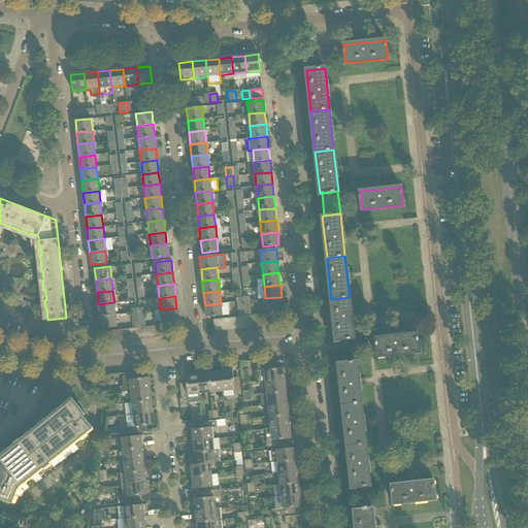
[(282,297),(265,298),(266,310),(283,309),(282,297)]
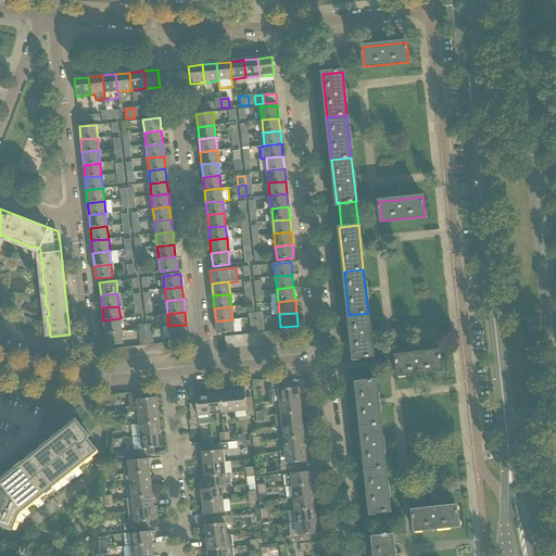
[(368,313),(349,315),(354,358),(373,356),(368,313)]
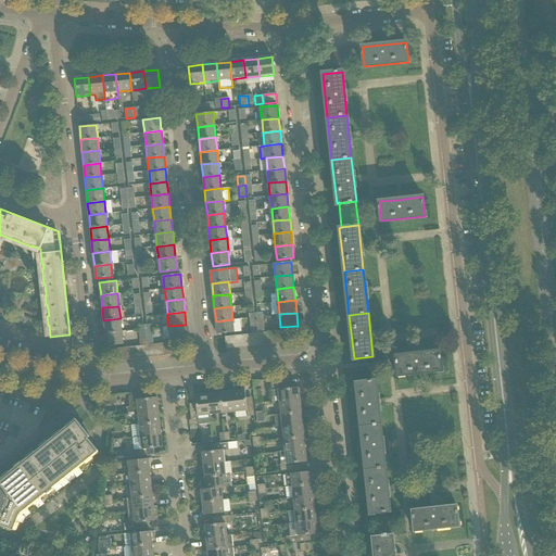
[(250,317),(249,317),(251,333),(257,332),(257,331),(256,323),(256,321),(256,317),(256,316),(252,317),(250,317)]
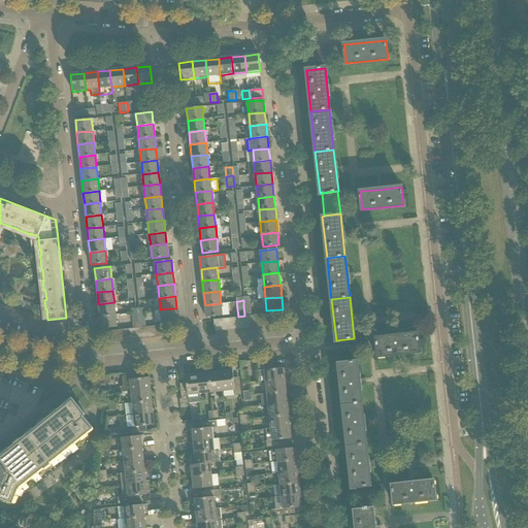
[(98,304),(99,317),(116,315),(114,302),(98,304)]
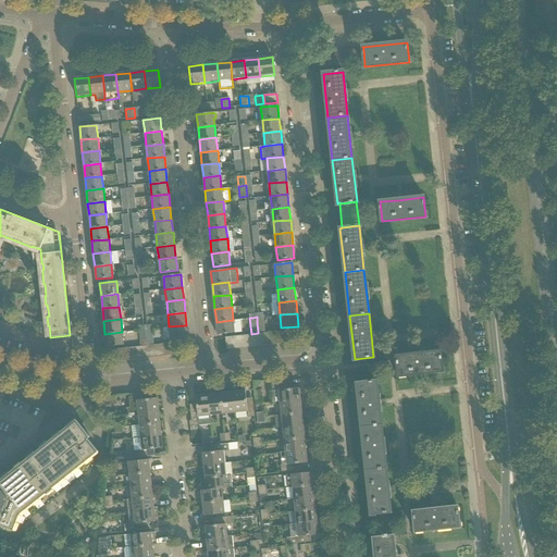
[(233,320),(217,322),(218,334),(229,333),(242,332),(240,320),(233,321),(233,320)]
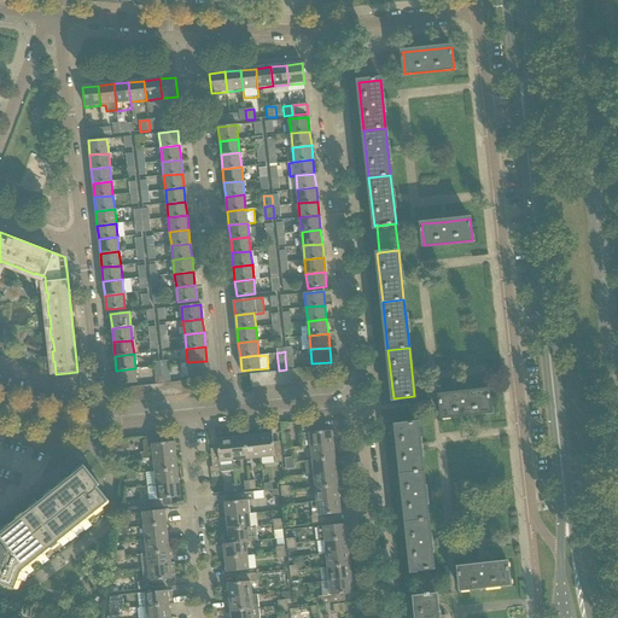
[(207,361),(187,362),(190,377),(209,374),(207,361)]
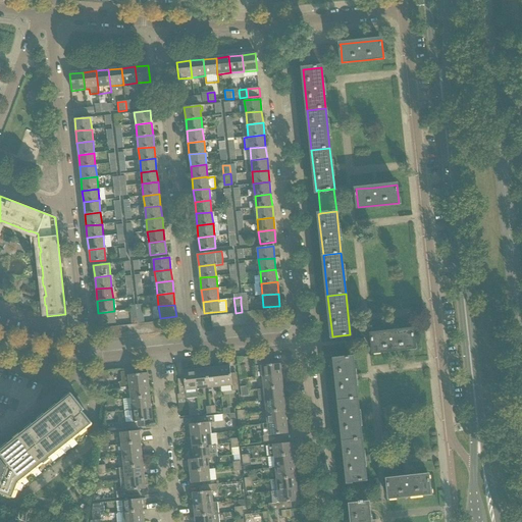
[(144,316),(143,308),(136,309),(138,323),(145,322),(144,316)]
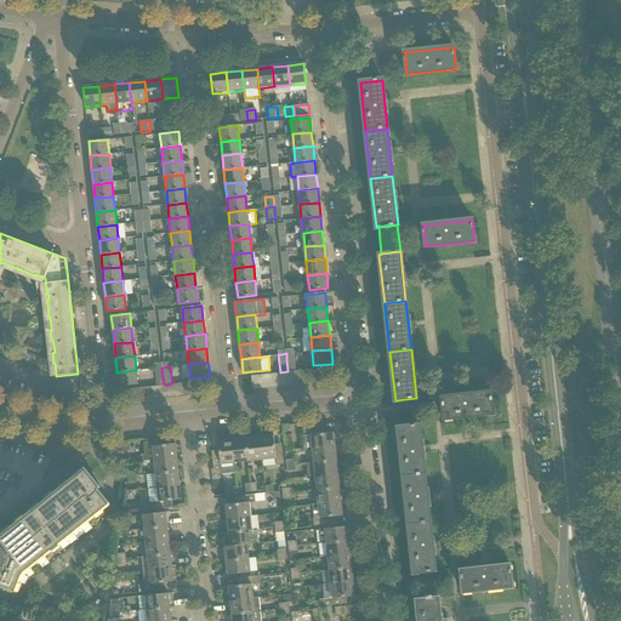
[(136,370),(117,372),(119,387),(137,385),(136,370)]
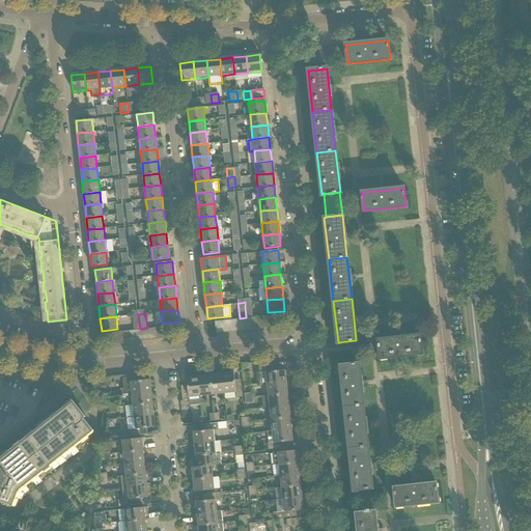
[(420,335),(395,338),(378,340),(380,359),(421,354),(420,335)]
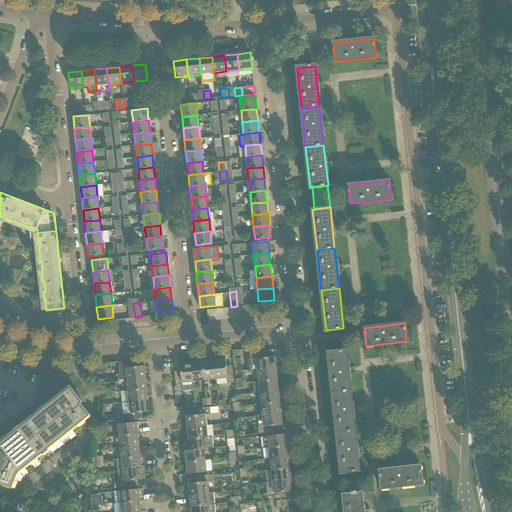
[(250,371),(257,370),(276,368),(275,357),(264,358),(263,347),(249,349),(250,360),(249,360),(250,371)]
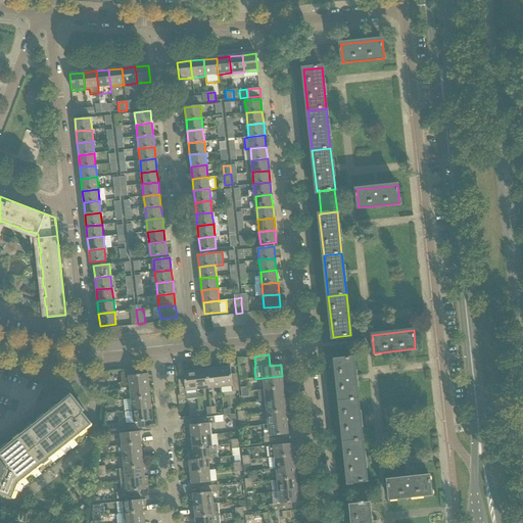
[(353,359),(335,360),(339,400),(358,398),(353,359)]
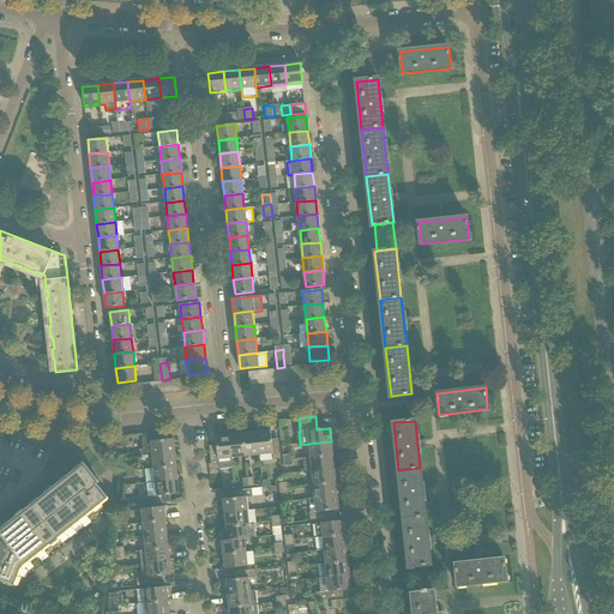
[(270,431),(257,432),(259,455),(272,453),(274,461),(281,459),(278,443),(271,444),(270,431)]
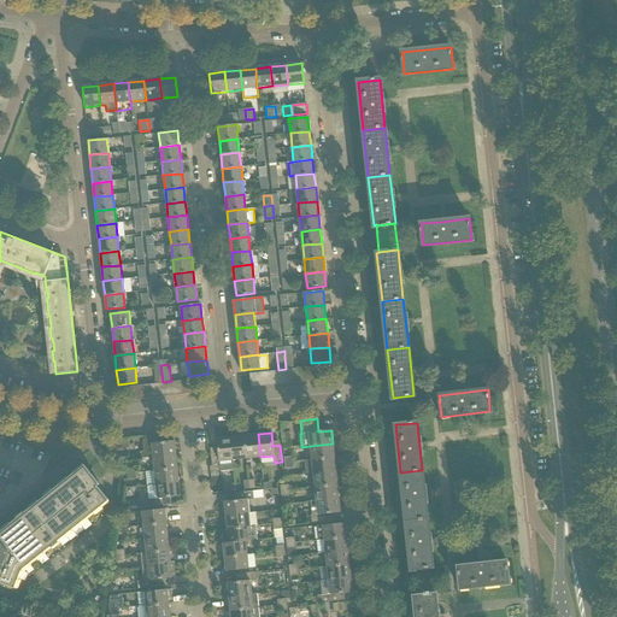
[(258,434),(244,435),(247,459),(260,457),(258,434)]
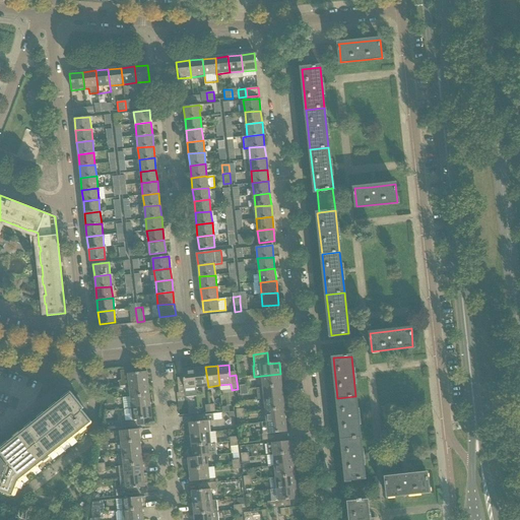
[(119,381),(120,387),(129,386),(148,383),(146,372),(136,373),(135,367),(121,369),(122,371),(120,371),(121,381),(119,381)]
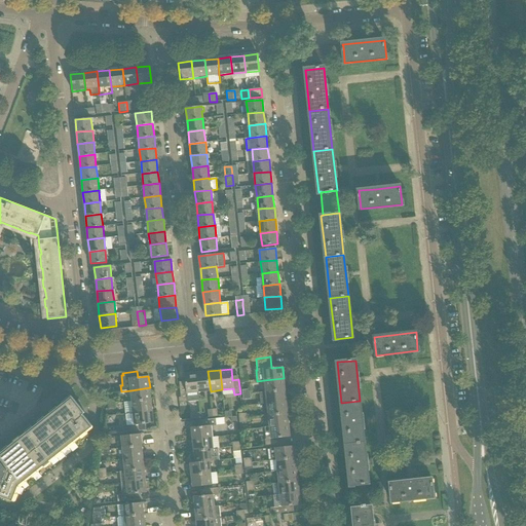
[(208,371),(196,373),(198,392),(211,391),(208,371)]
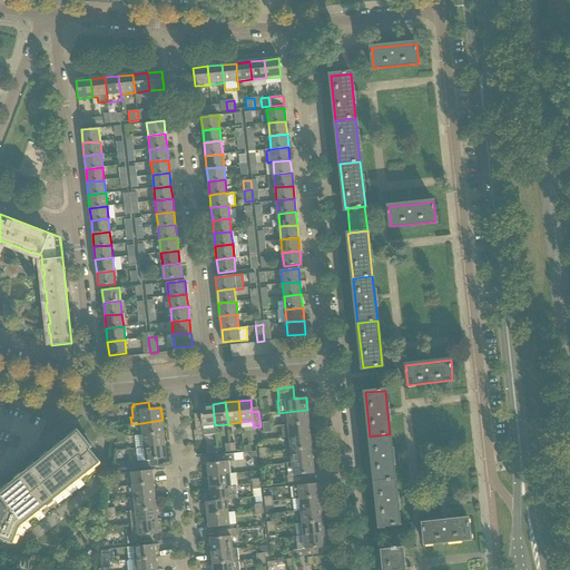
[(215,425),(213,404),(199,405),(200,418),(195,419),(196,433),(203,433),(203,435),(216,434),(215,425)]
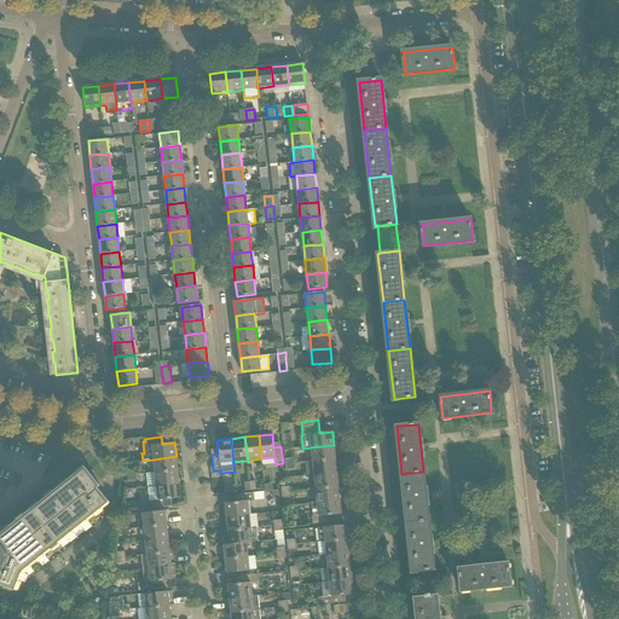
[(311,447),(312,462),(335,460),(334,445),(311,447)]
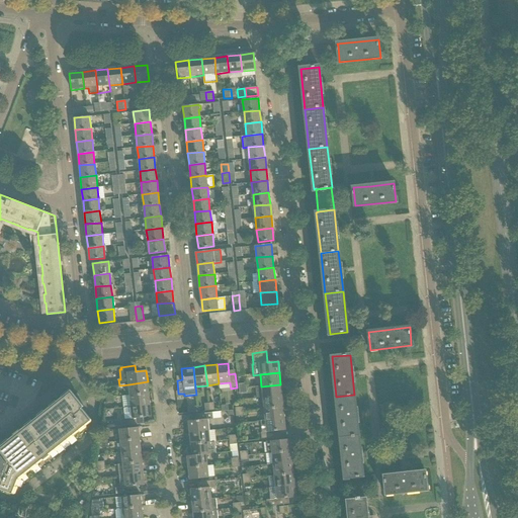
[(128,384),(130,396),(149,394),(148,381),(128,384)]
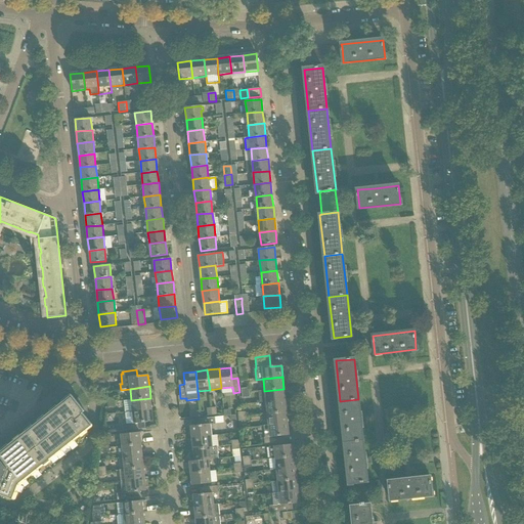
[(260,403),(266,402),(285,400),(284,389),(264,391),(259,391),(260,403)]
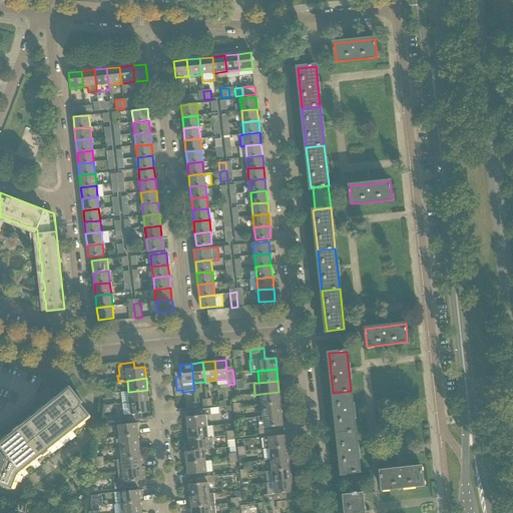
[(0,444),(0,484),(11,489),(18,473),(90,416),(78,401),(80,400),(71,388),(0,444)]
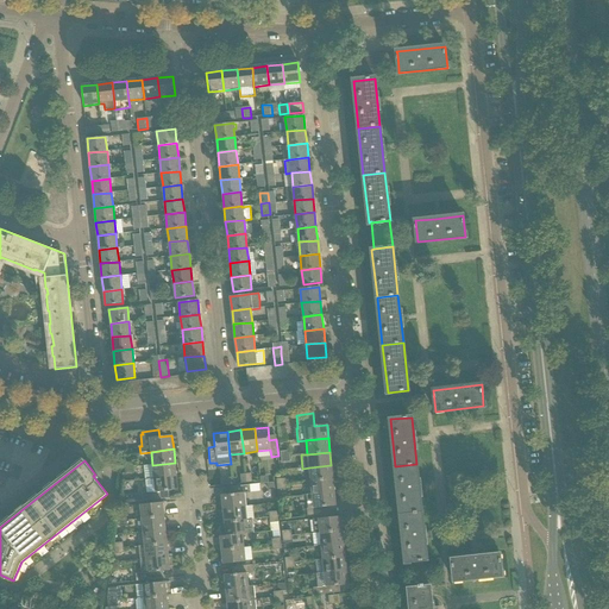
[(152,465),(154,478),(176,476),(175,463),(152,465)]
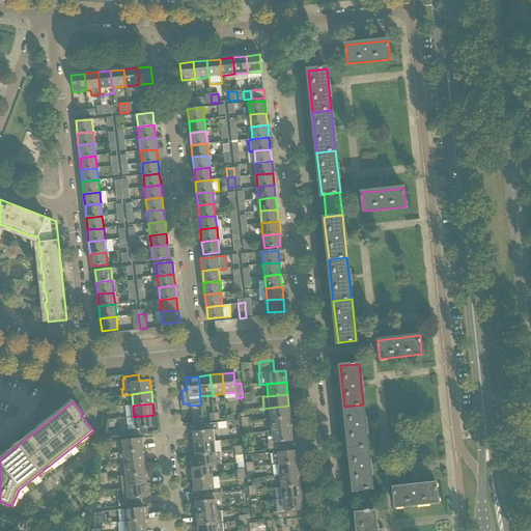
[(363,404),(344,407),(350,448),(368,446),(363,404)]
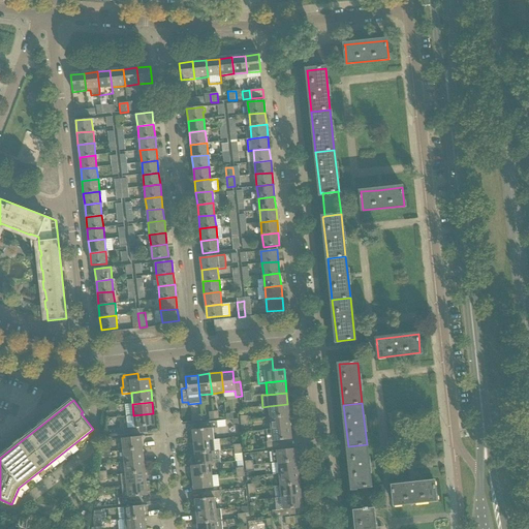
[(269,406),(270,417),(289,415),(287,404),(269,406)]
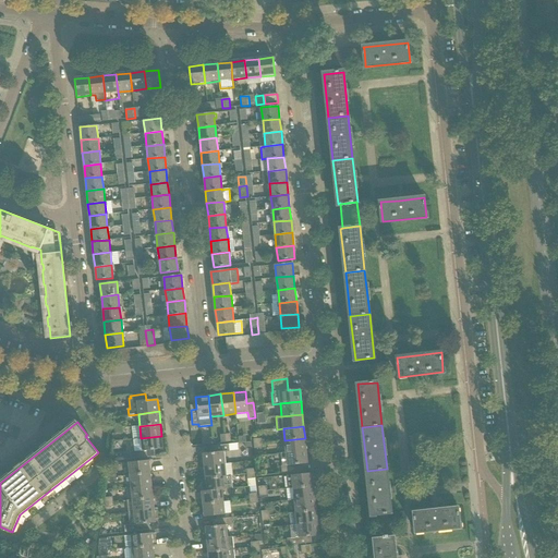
[(161,436),(141,438),(133,439),(134,451),(130,452),(131,459),(152,457),(152,450),(162,449),(161,436)]
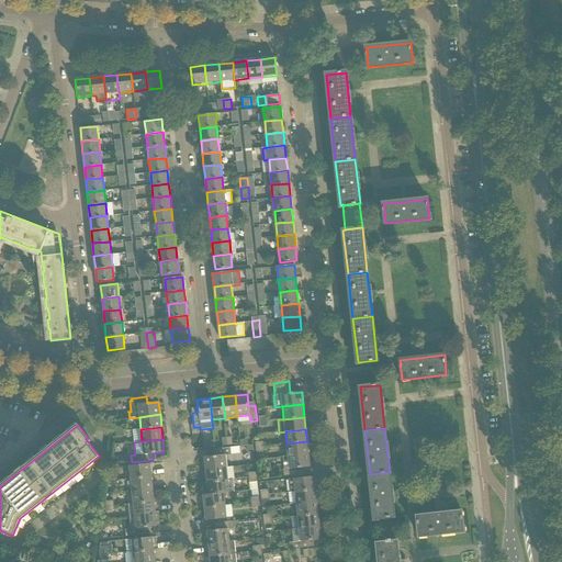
[(287,444),(288,457),(308,453),(307,441),(287,444)]
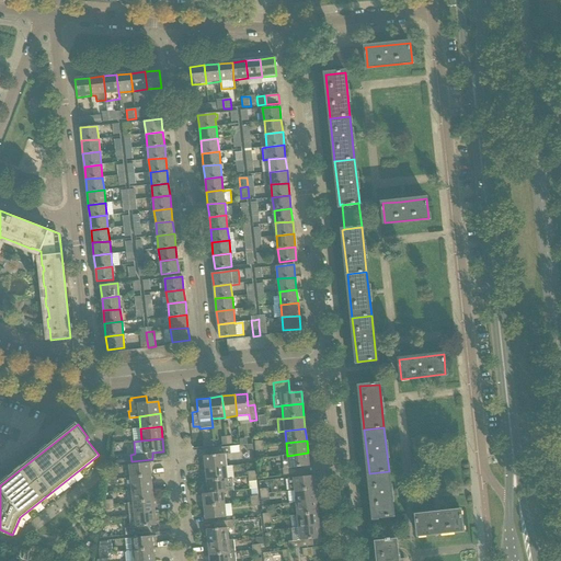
[(204,456),(205,469),(226,467),(225,454),(231,454),(230,447),(215,448),(216,455),(204,456)]
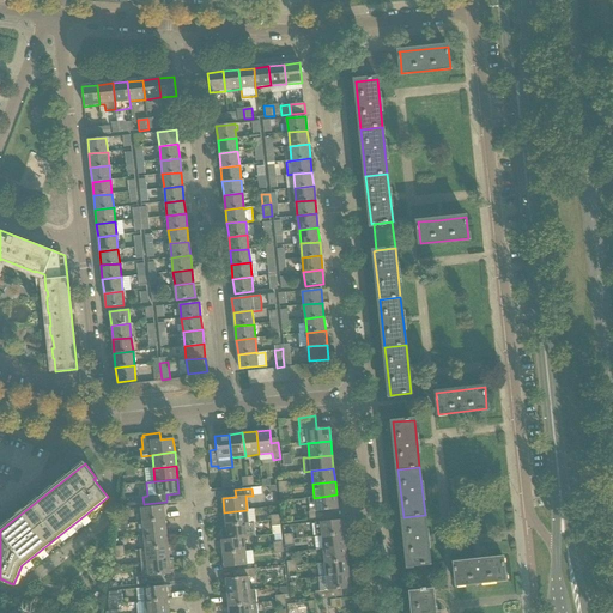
[(338,509),(337,495),(314,498),(309,498),(310,511),(309,513),(309,520),(314,519),(322,519),(331,517),(329,510),(338,509)]
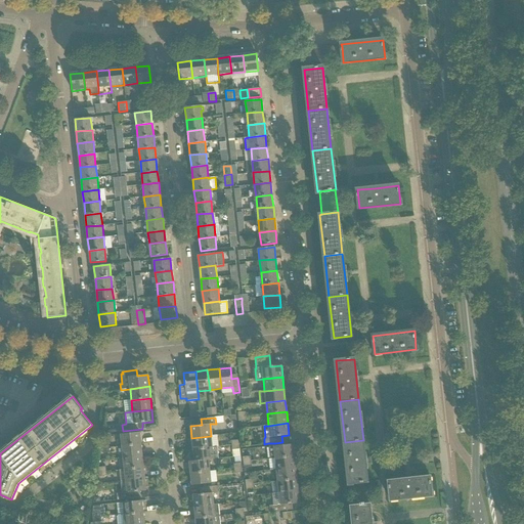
[(120,434),(122,446),(141,444),(139,432),(120,434)]
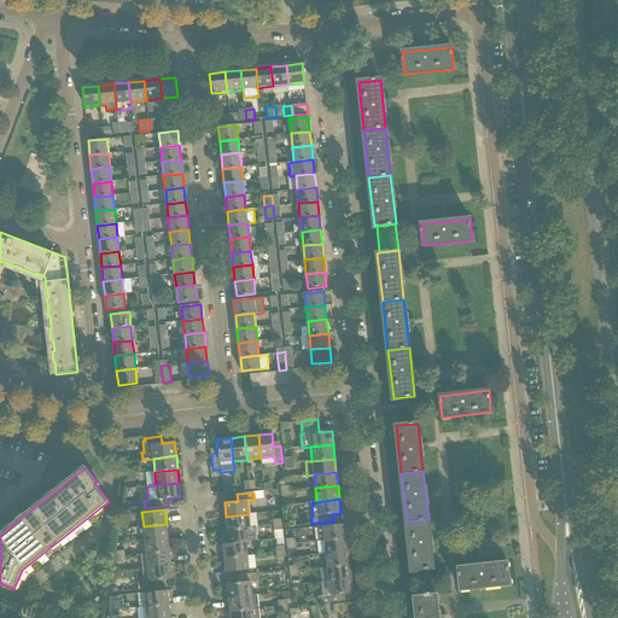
[(226,517),(227,530),(250,528),(249,514),(226,517)]
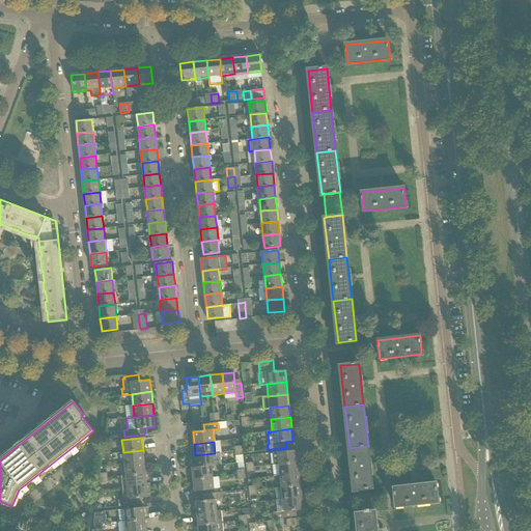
[(368,446),(350,448),(354,490),(358,490),(371,488),(372,488),(368,446)]
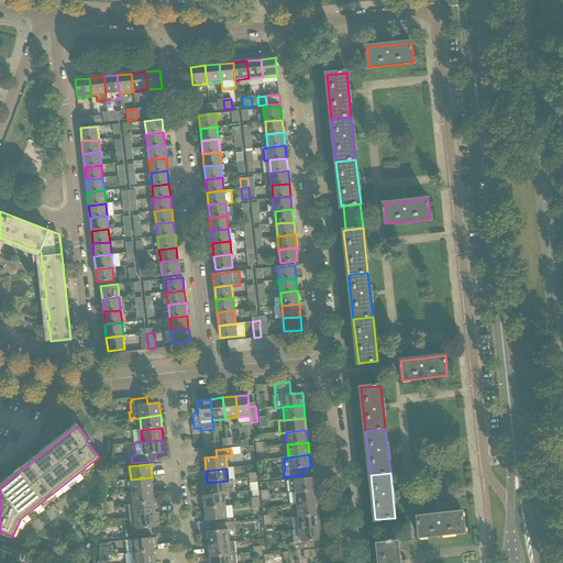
[(131,479),(132,492),(153,489),(152,477),(131,479)]
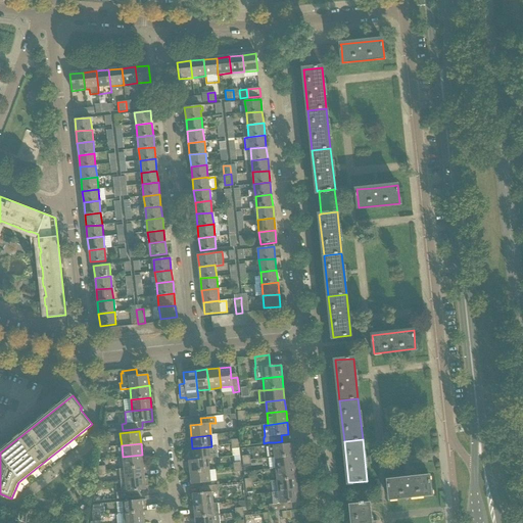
[(273,445),(268,446),(269,458),(274,457),(293,455),(292,443),(282,444),(273,445)]
